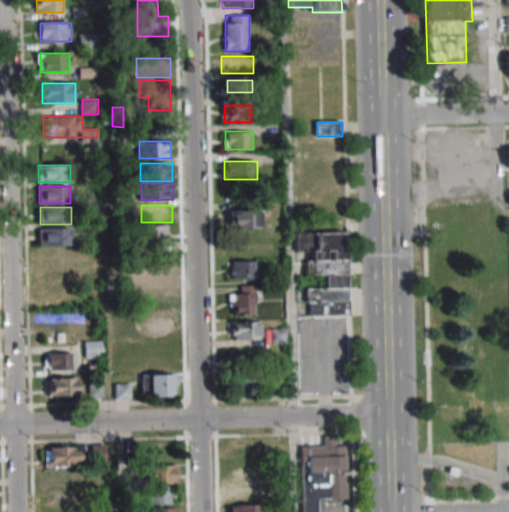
[(230,210),(230,228),(262,228),(262,210),(230,210)]
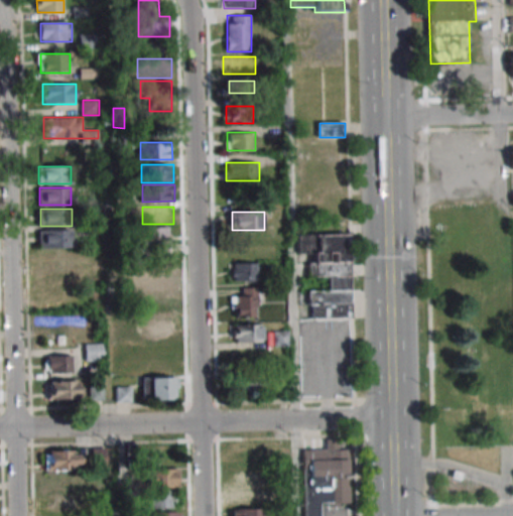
[(143,228),(143,245),(170,245),(170,228),(143,228)]
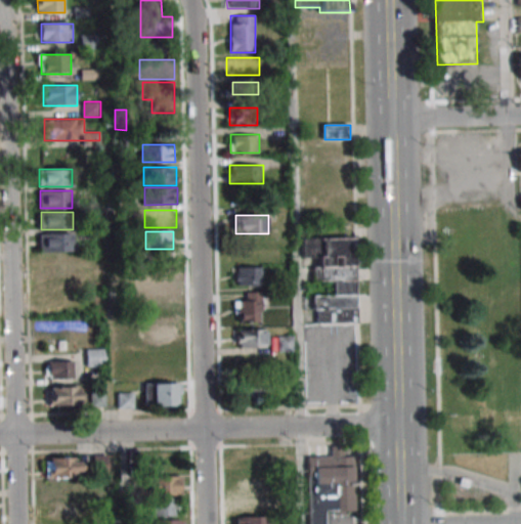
[(76,233),(41,233),(41,252),(76,252),(76,233)]
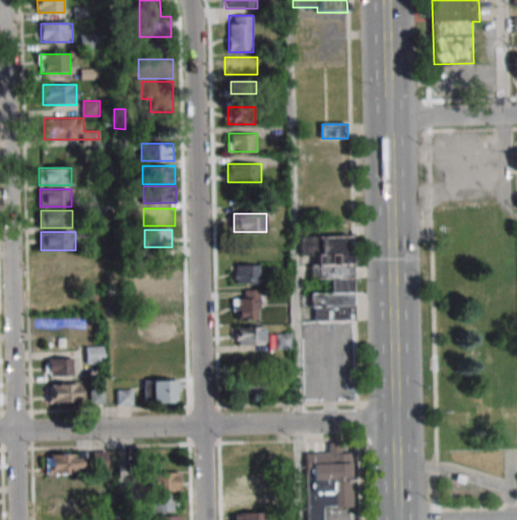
[(356,322),(353,236),(302,237),(303,256),(313,256),(314,279),(332,279),(333,291),(313,293),(314,323),(356,322)]
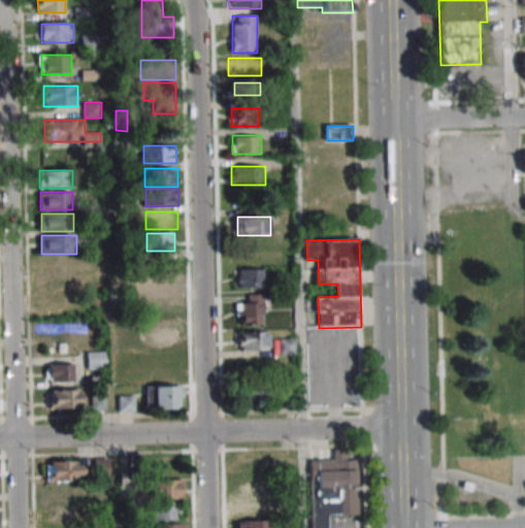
[(266,287),(266,269),(238,269),(238,287),(266,287)]
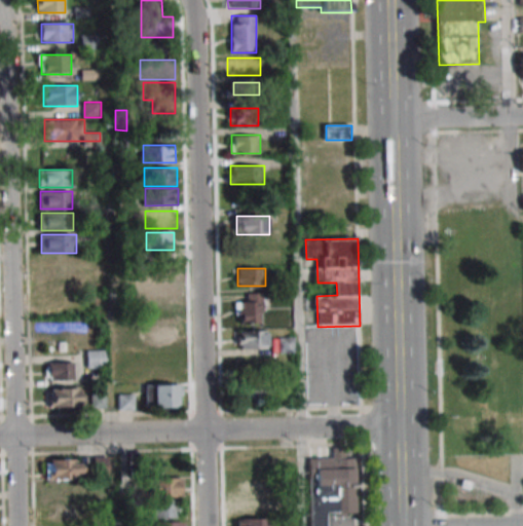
[(180,273),(148,273),(148,291),(180,291),(180,273)]
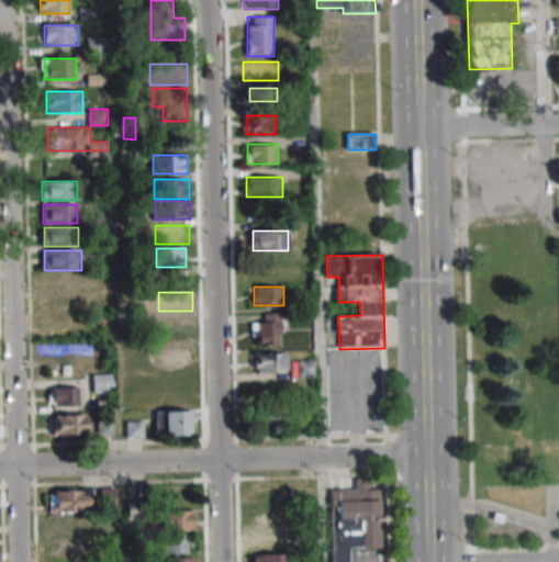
[(282,313),(265,313),(265,324),(255,324),(255,346),(282,346),(282,313)]
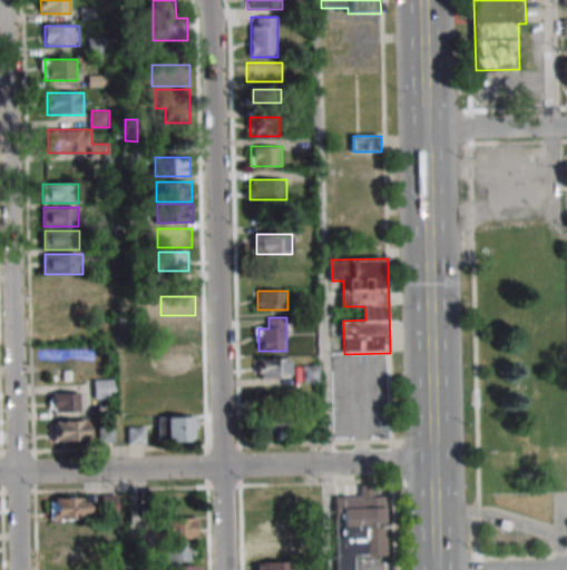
[(158,373),(189,373),(189,353),(158,353),(158,373)]
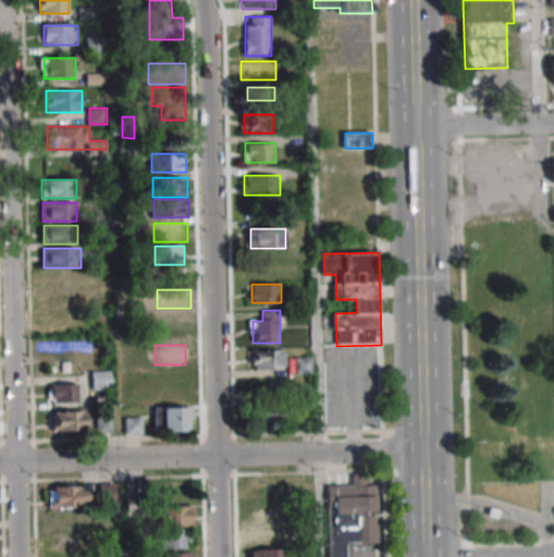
[(286,370),(286,350),(254,350),(254,370),(286,370)]
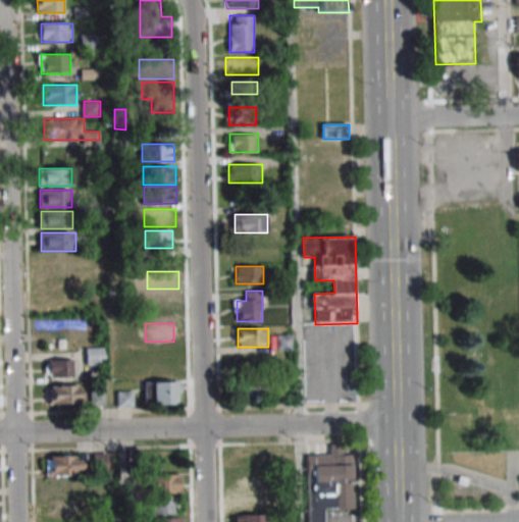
[(295,334),(279,334),(279,350),(295,350),(295,334)]
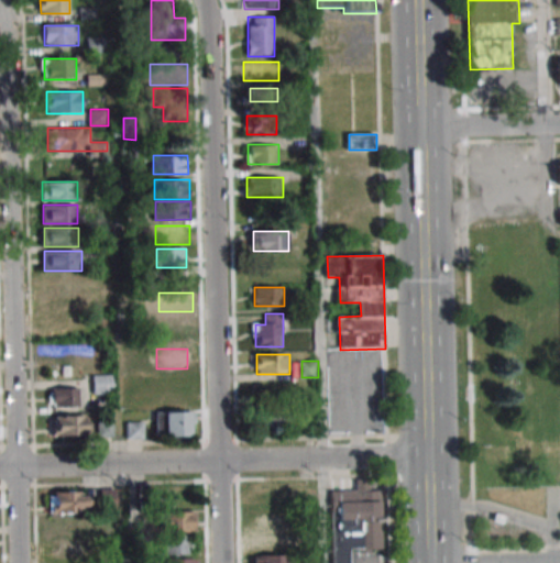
[(94,375),(94,394),(114,394),(114,375),(94,375)]
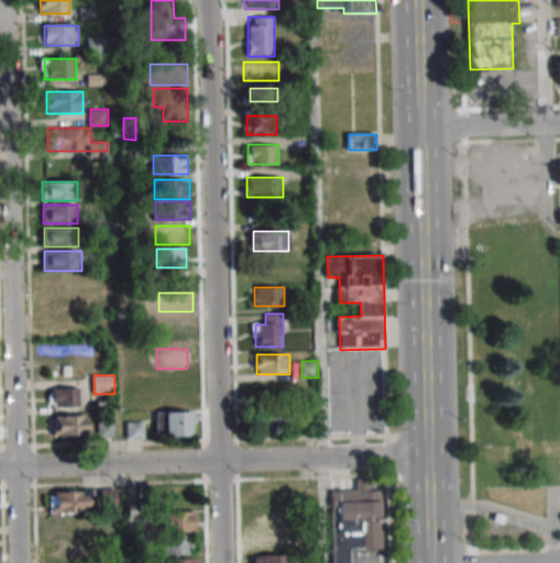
[(80,388),(51,388),(51,407),(80,407),(80,388)]
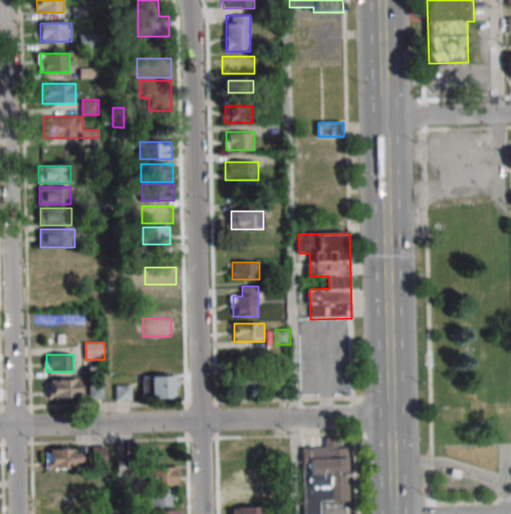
[(289,387),(289,371),(281,371),(281,387),(289,387)]
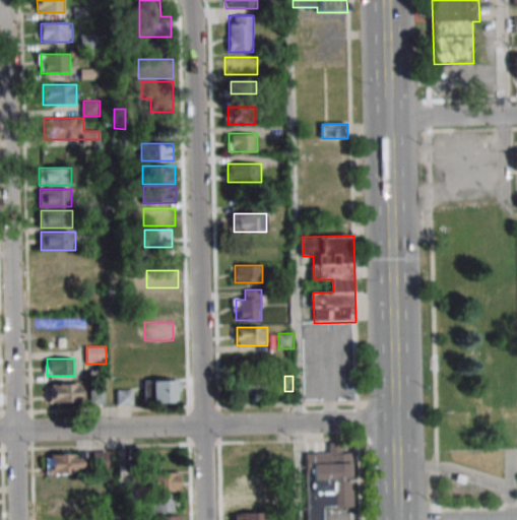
[(241,398),(260,394),(256,379),(238,383),(241,398)]
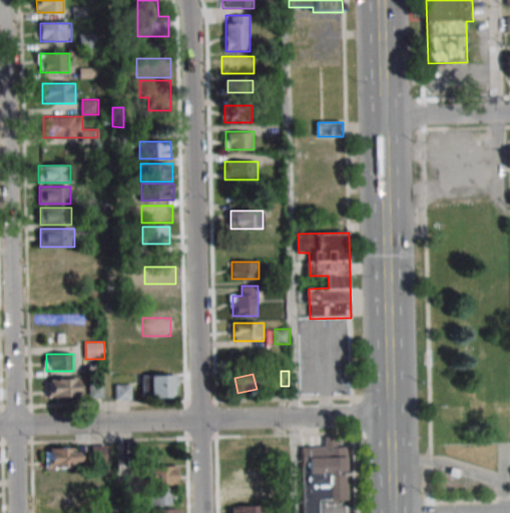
[(144,375),(144,398),(178,398),(178,375),(144,375)]
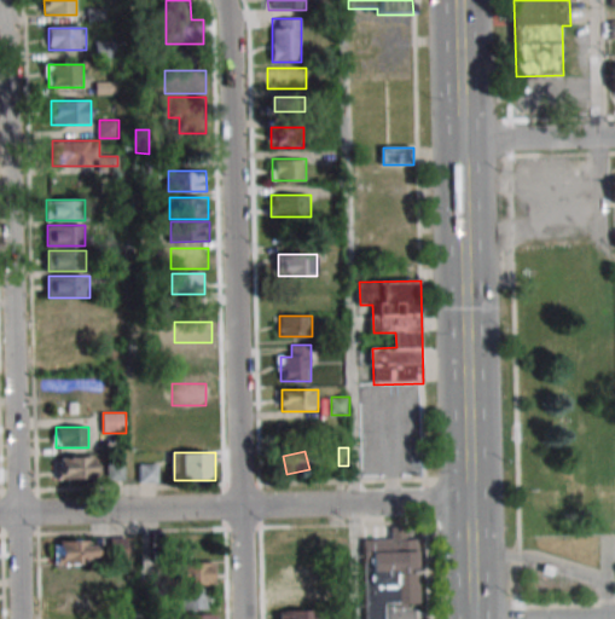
[(97,480),(97,457),(56,457),(56,480),(97,480)]
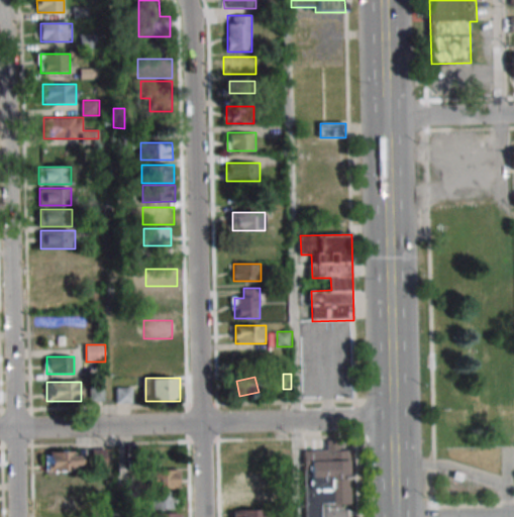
[(118,403),(134,403),(134,388),(118,388),(118,403)]
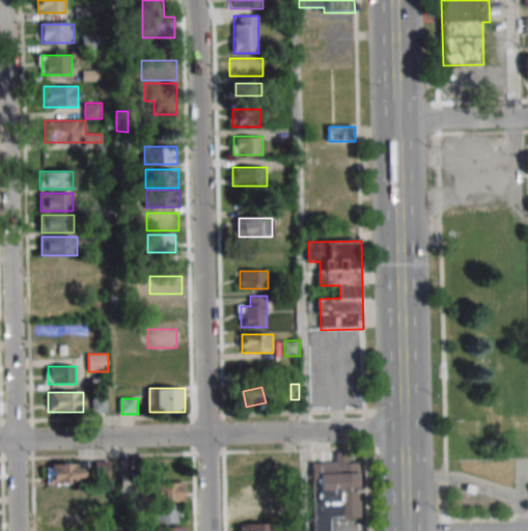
[(313,463),(314,530),(333,530),(333,520),(364,520),(363,463),(351,463),(351,453),(338,453),(338,463),(313,463)]
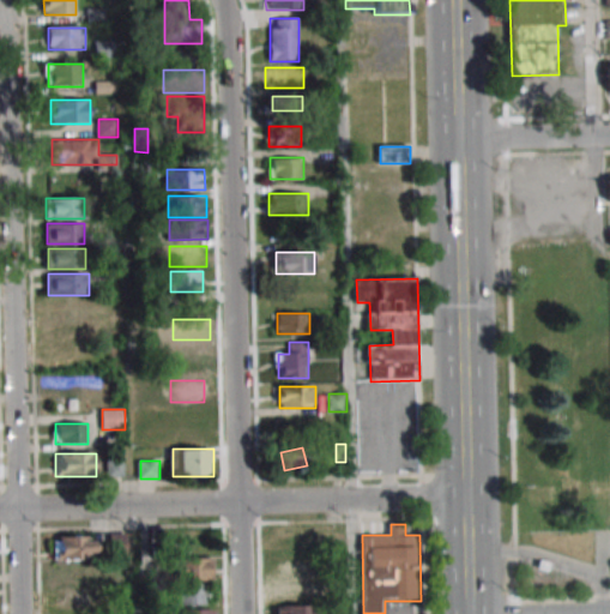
[(127,549),(127,535),(113,535),(113,549),(127,549)]
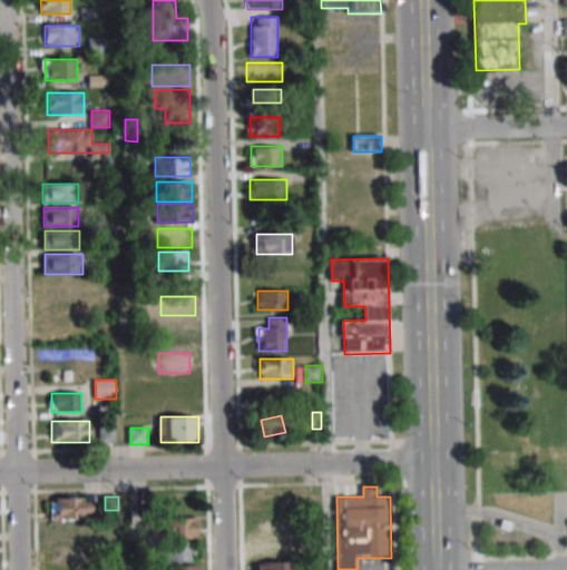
[(51,520),(88,520),(88,498),(51,498),(51,520)]
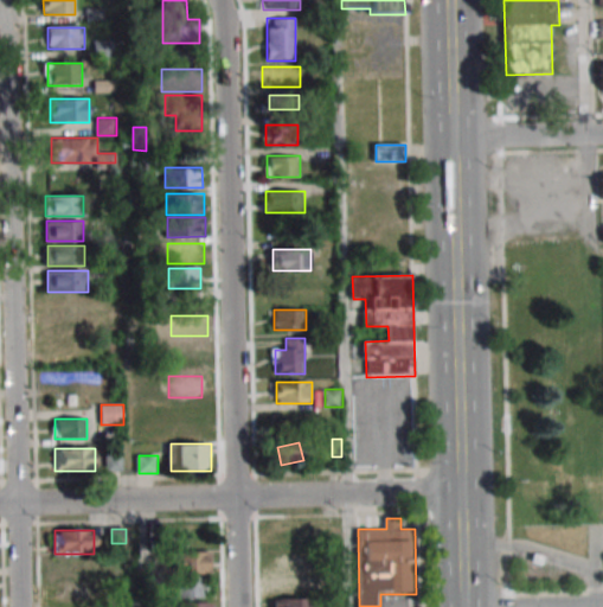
[(275,569),(312,569),(312,549),(275,549),(275,569)]
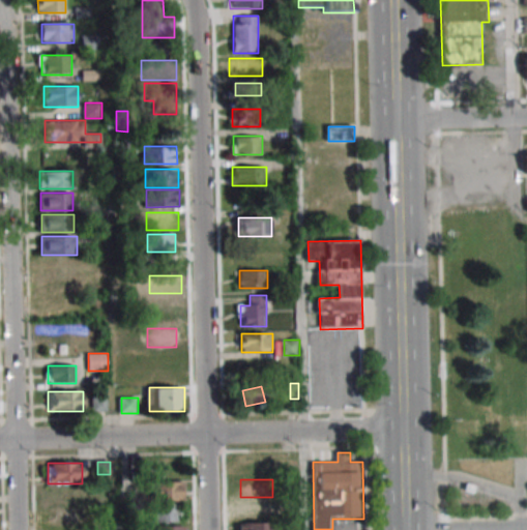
[(155,481),(155,500),(186,500),(186,481),(155,481)]
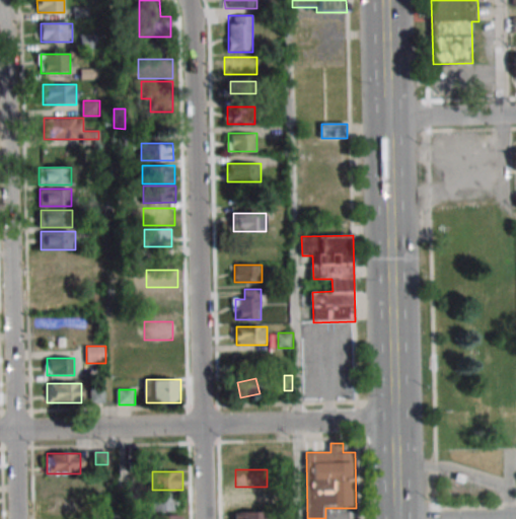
[(80,476),(47,476),(47,494),(80,494),(80,476)]
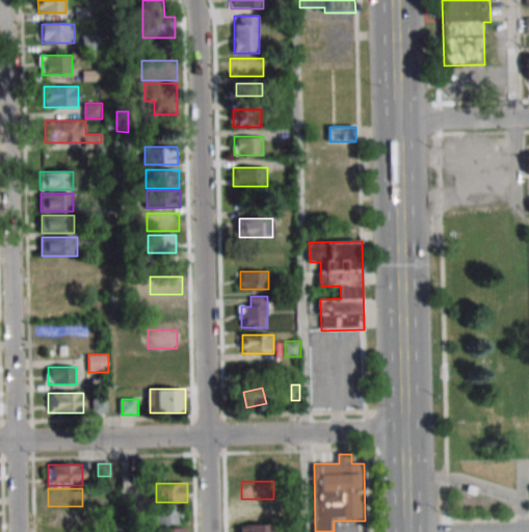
[(274,531),(274,503),(242,504),(242,531),(274,531)]
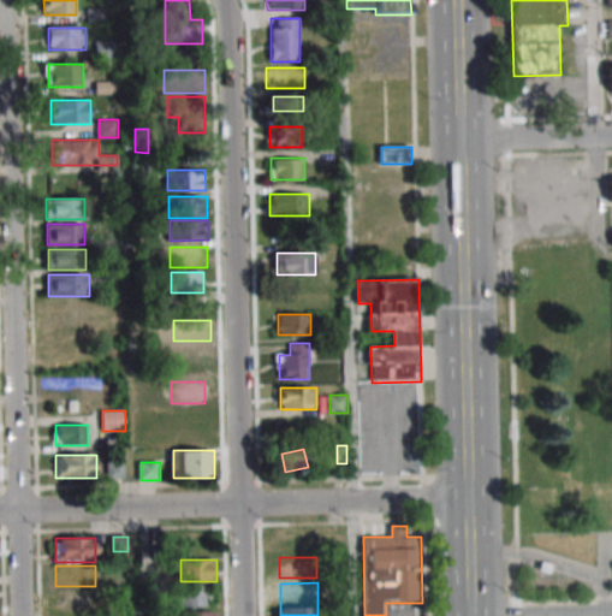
[(213,606),(213,587),(180,587),(180,606),(213,606)]
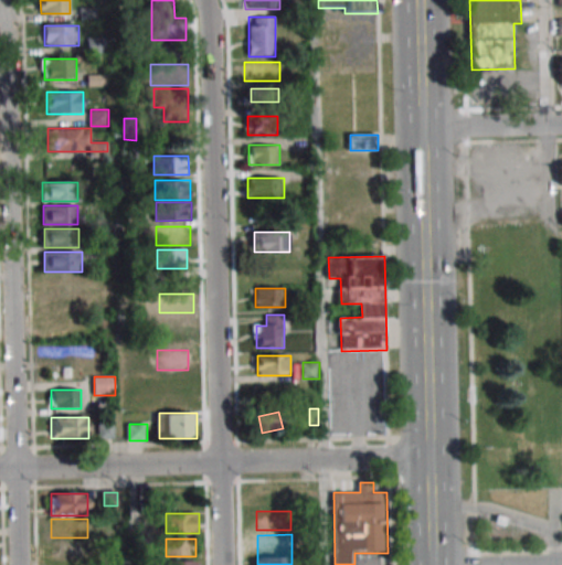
[(85,558),(85,542),(54,542),(54,558),(85,558)]
